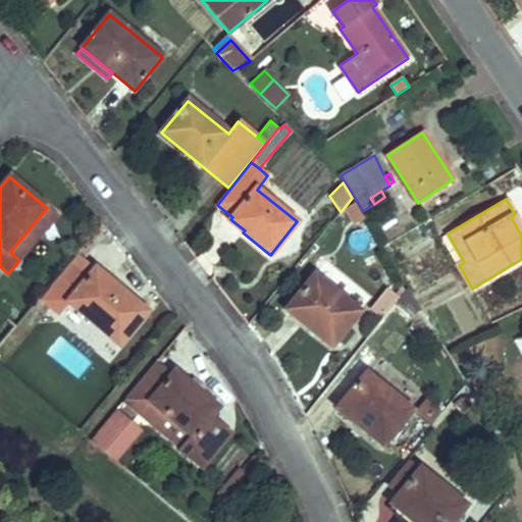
[(364,218),(355,204),(347,209),(355,223),(357,222),(364,218)]
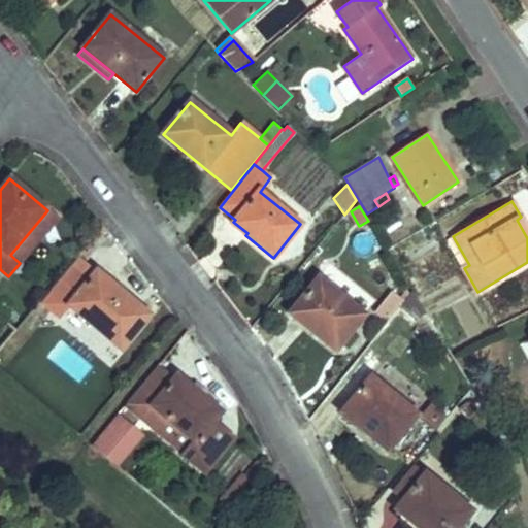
[(10,255),(20,263),(57,219),(47,210),(10,255)]
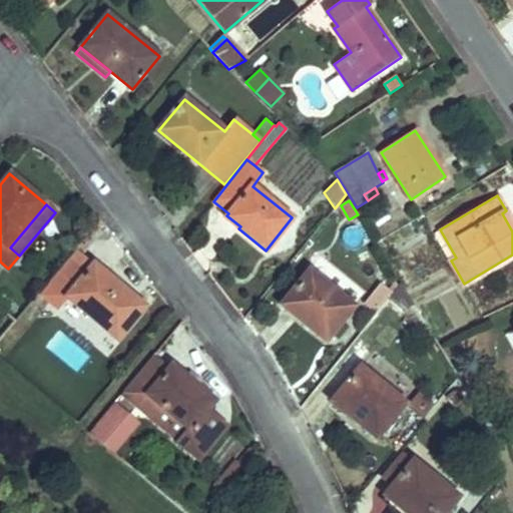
[(502,213),(512,231),(512,222),(506,210),(502,213)]
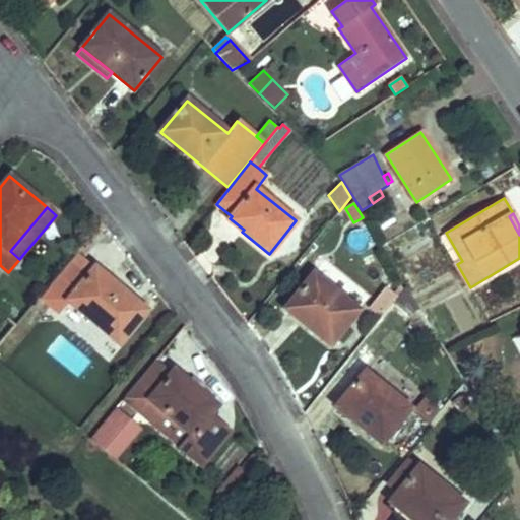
[(102,223),(80,249),(83,252),(106,226),(102,223)]
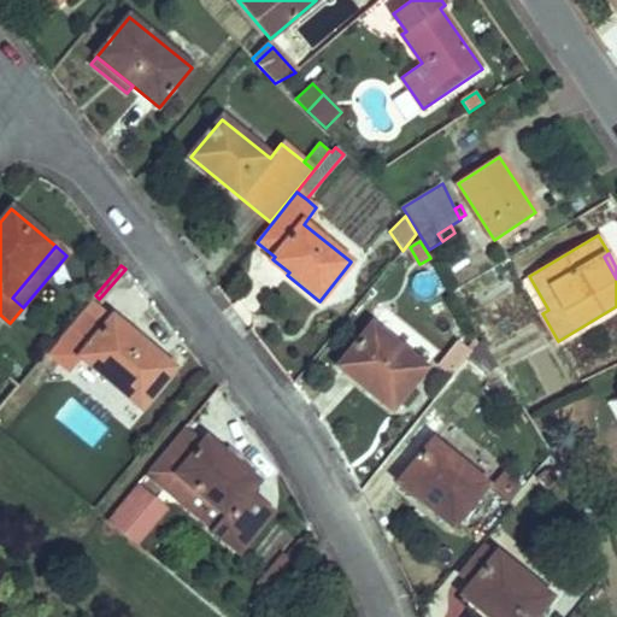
[(62,340),(48,356),(70,374),(82,358),(141,409),(174,369),(112,317),(112,318),(94,304),(63,341),(62,340)]
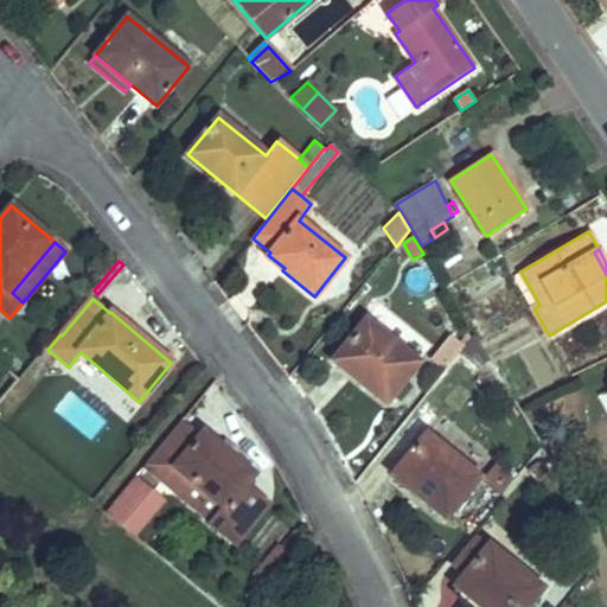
[(365,320),(334,358),(351,372),(350,375),(385,403),(419,363),(365,320)]
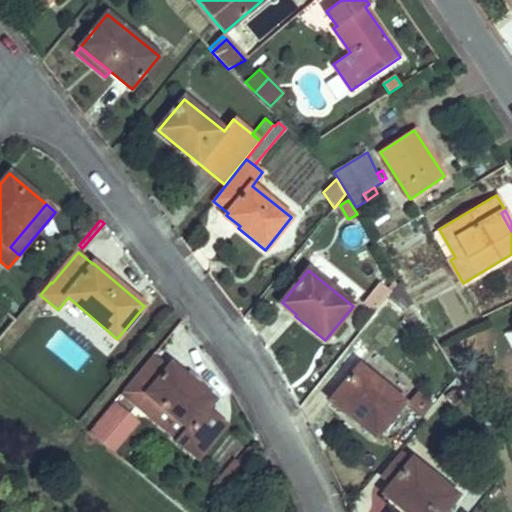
[(380,287),(370,299),(379,306),(389,294),(380,287)]
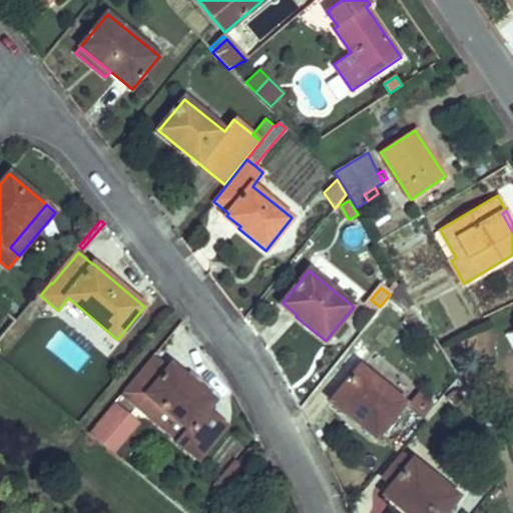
[(380,307),(371,300),(367,306),(375,313),(380,307)]
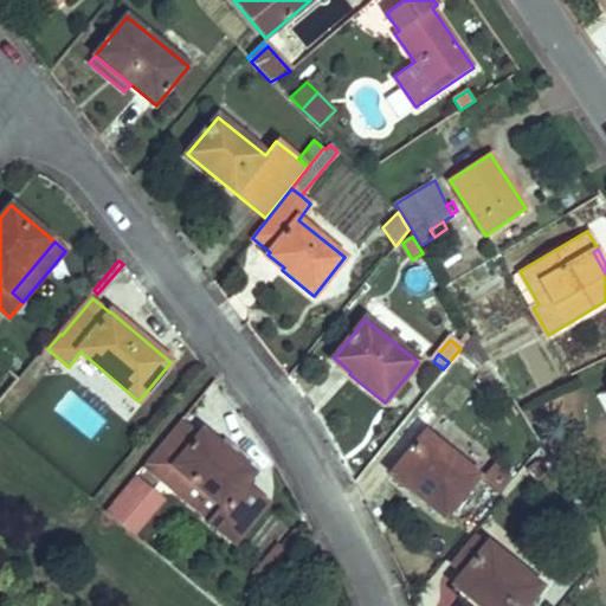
[(333,360),(349,374),(350,372),(334,358),(333,360)]
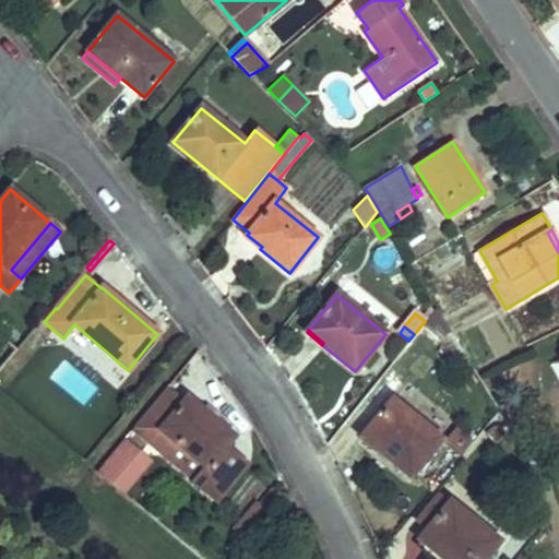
[(202,411),(187,397),(185,400),(168,385),(130,431),(149,447),(151,443),(161,430),(205,467),(194,480),(193,482),(216,500),(246,464),(225,447),(233,437),(211,417),(216,411),(207,404),(202,411)]
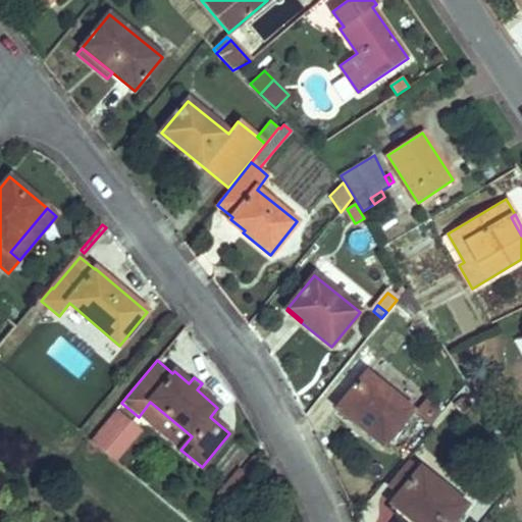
[(366,373),(338,407),(354,419),(353,421),(383,446),(412,411),(366,373)]
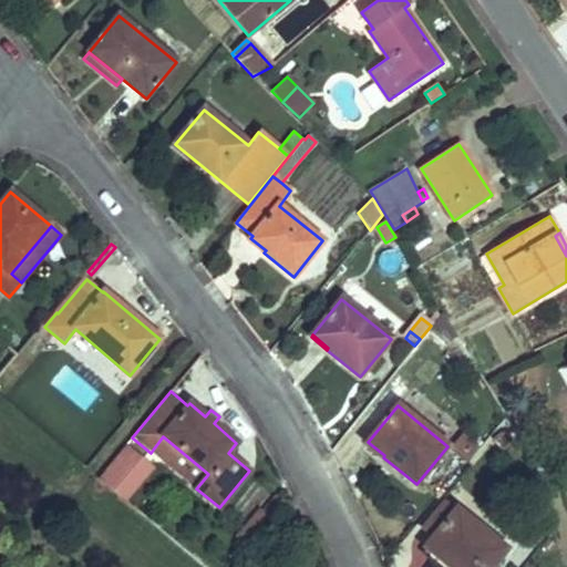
[(163,436),(153,450),(197,487),(208,474),(163,436)]
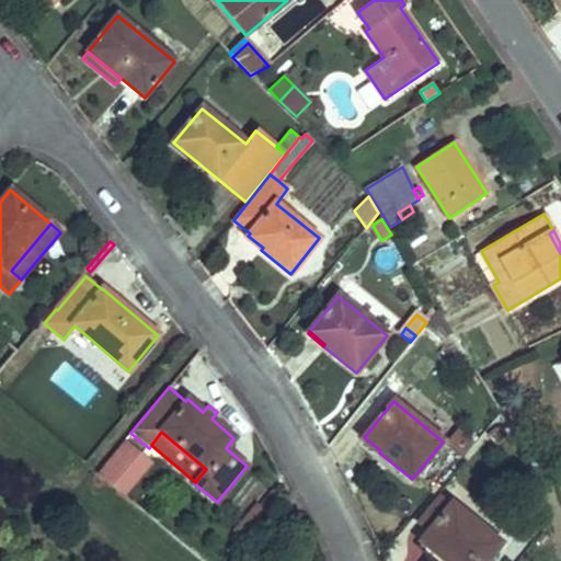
[(448,446),(462,457),(471,446),(458,434),(448,446)]
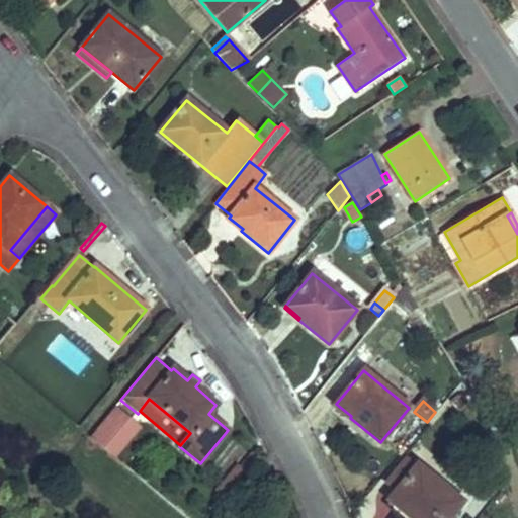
[(335,406),(350,418),(351,416),(336,404),(335,406)]
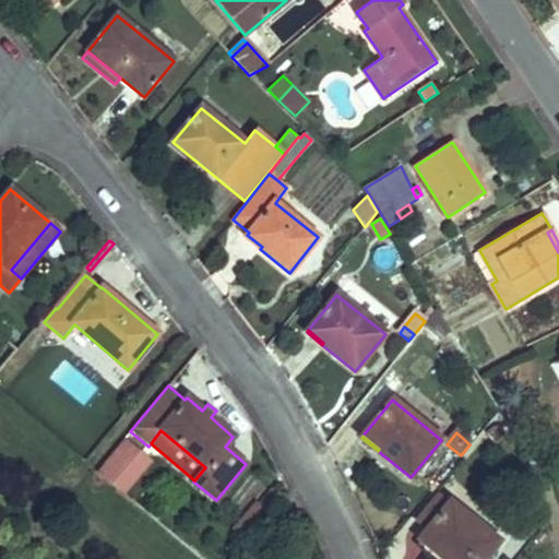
[(149,462),(123,440),(97,472),(122,492),(149,462)]
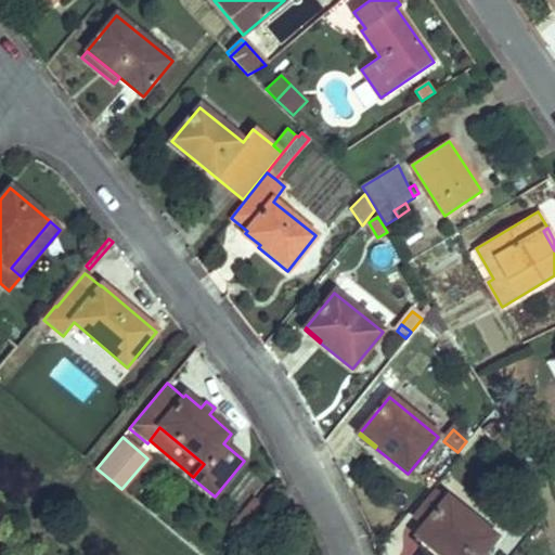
[(255,501),(262,507),(276,491),(269,485),(255,501)]
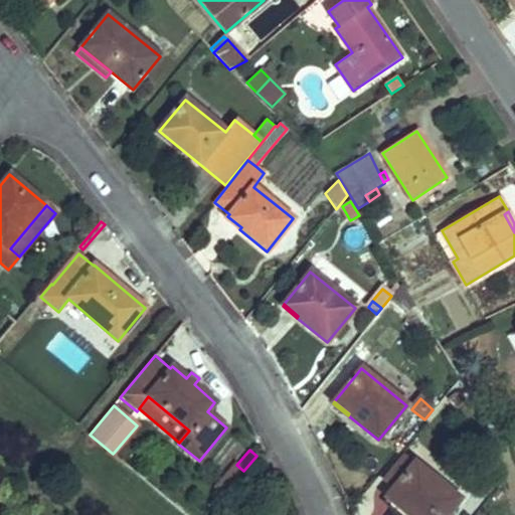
[(393,488),(414,462),(404,454),(383,479),(393,488)]
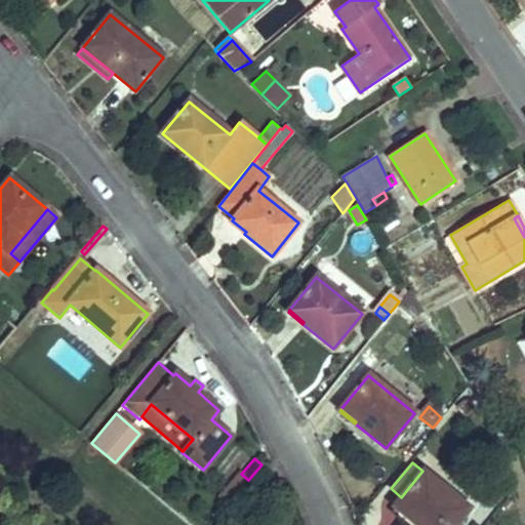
[(454,524),(469,509),(422,471),(401,497),(394,507),(415,524),(454,524)]
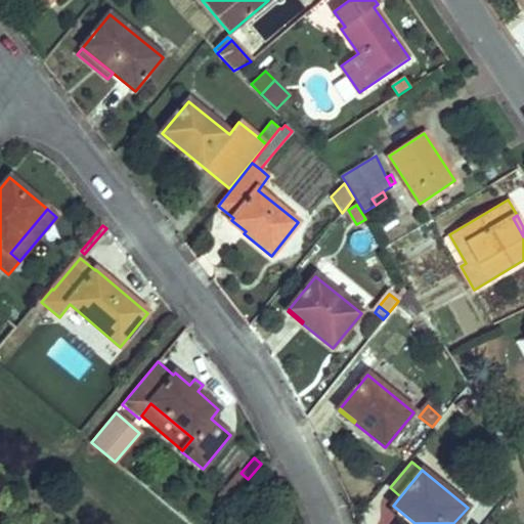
[(220,495),(228,503),(248,479),(241,473),(239,472),(220,495)]
